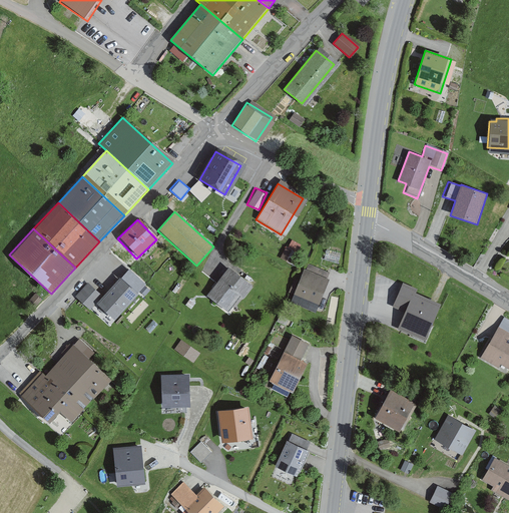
[(251,285),(228,267),(205,296),(229,314),(251,285)]
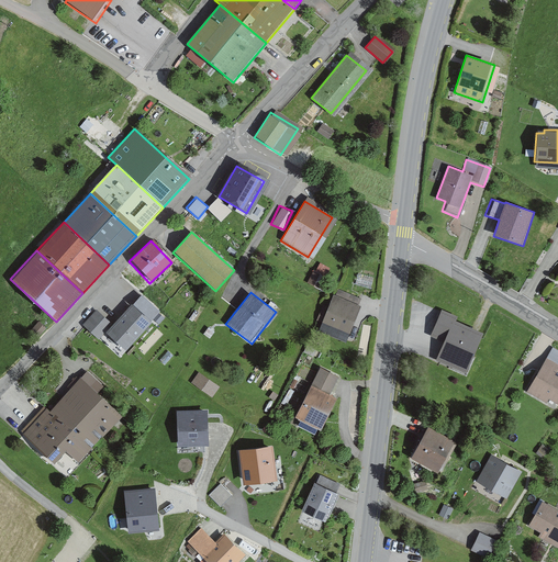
[(109,326),(102,333),(122,350),(157,312),(137,294),(109,326)]
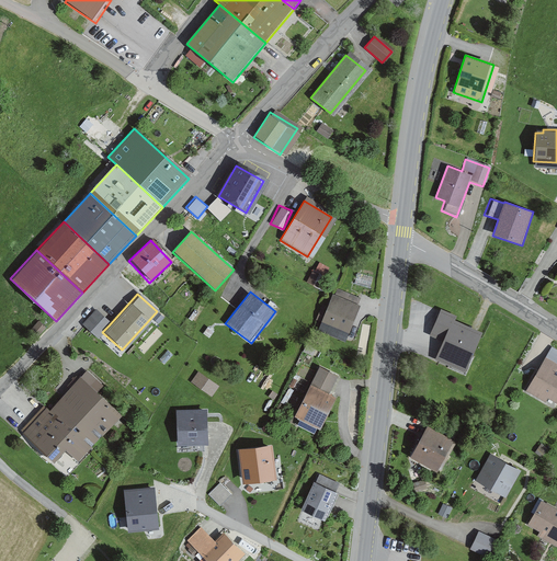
[(348,343),(361,306),(331,295),(318,332),(348,343)]
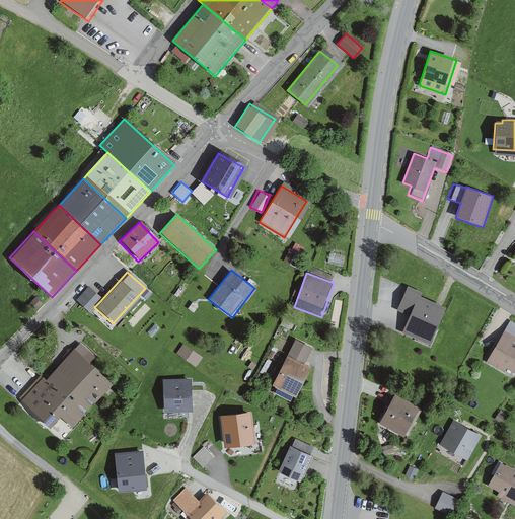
[(94,307),(100,301),(85,286),(72,300),(87,314),(94,307)]
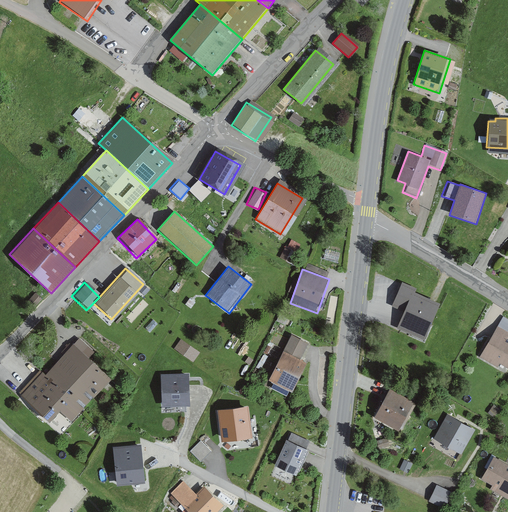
[(440,302),(400,283),(382,323),(422,342),(440,302)]
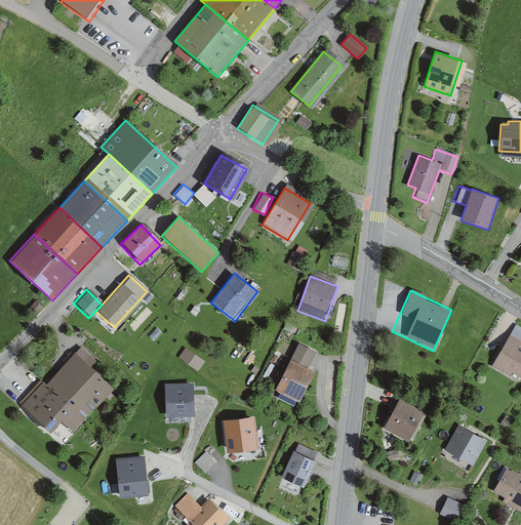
[(30,316),(39,306),(33,299),(24,311),(30,316)]
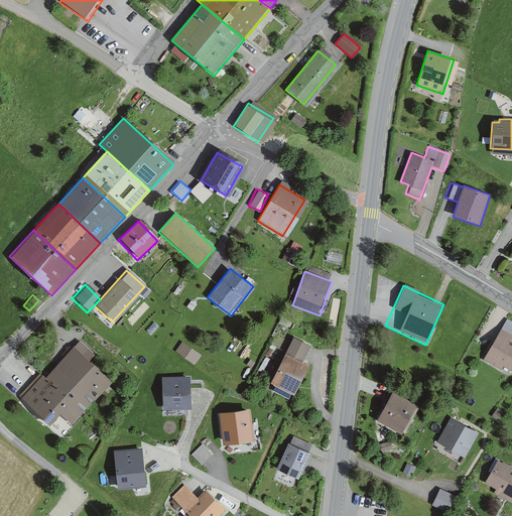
[(511,370),(511,341),(496,333),(481,359),(509,376),(511,370)]
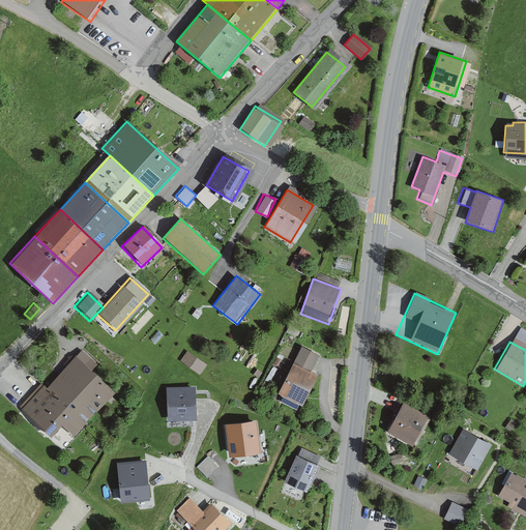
[(298,348),(281,394),(309,405),(326,359),(298,348)]
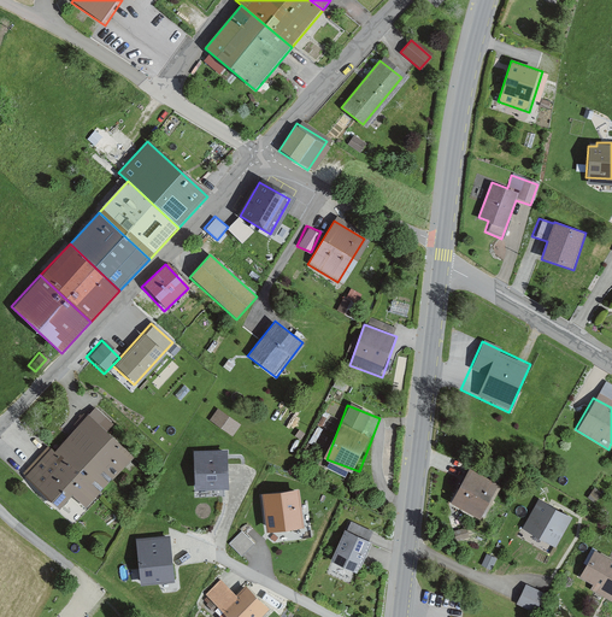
[(216,406),(207,418),(230,434),(239,422),(216,406)]
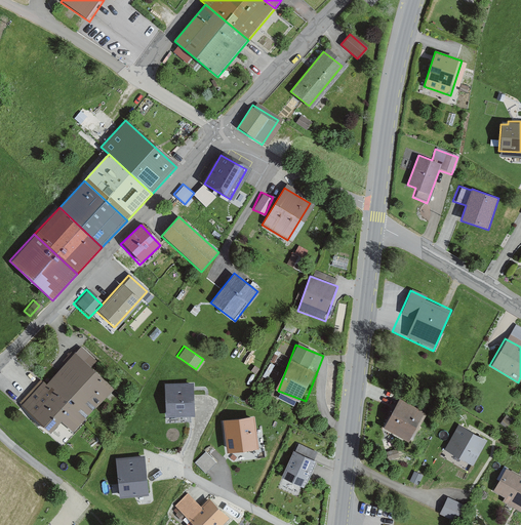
[(51,434),(59,425),(72,434),(111,387),(71,355),(46,386),(40,380),(18,403),(51,434)]
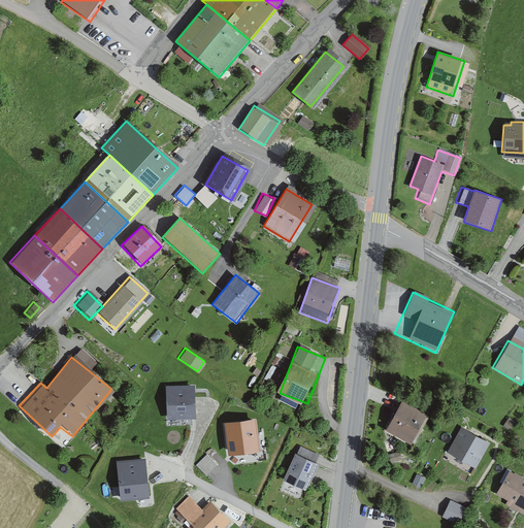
[(166,385),(166,419),(197,419),(197,385),(166,385)]
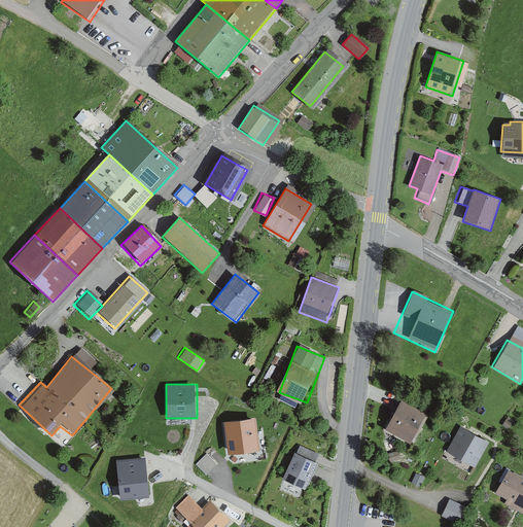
[(384,433),(411,448),(429,414),(403,399),(384,433)]
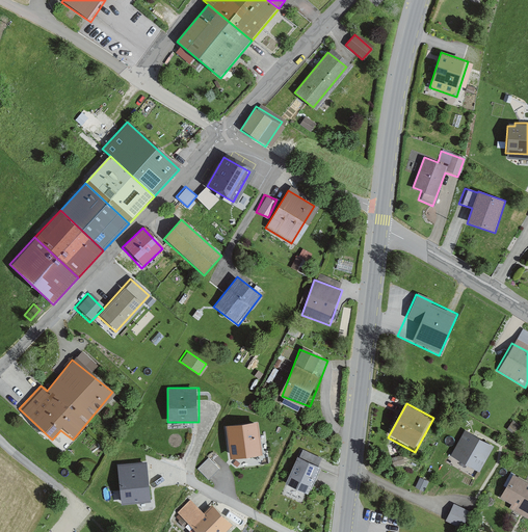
[(230,457),(264,452),(259,418),(225,424),(230,457)]
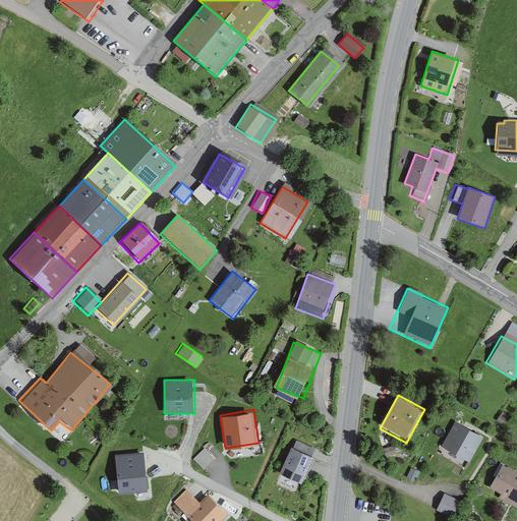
[(440,450),(465,464),(480,437),(455,422),(440,450)]
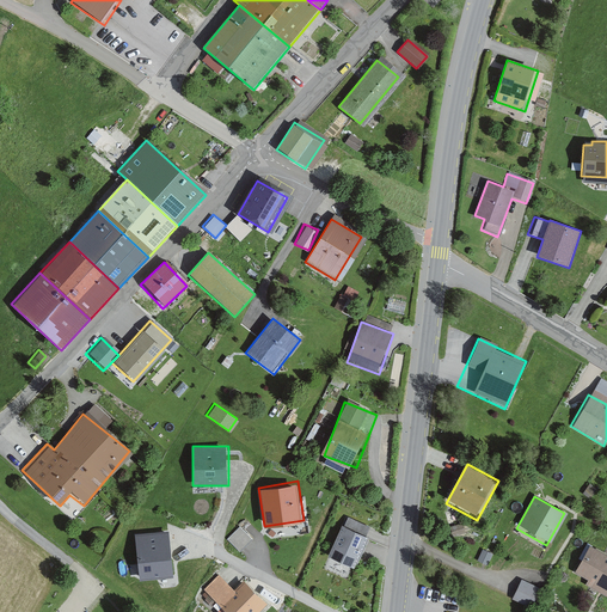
[(225,538),(238,550),(251,536),(238,524),(225,538)]
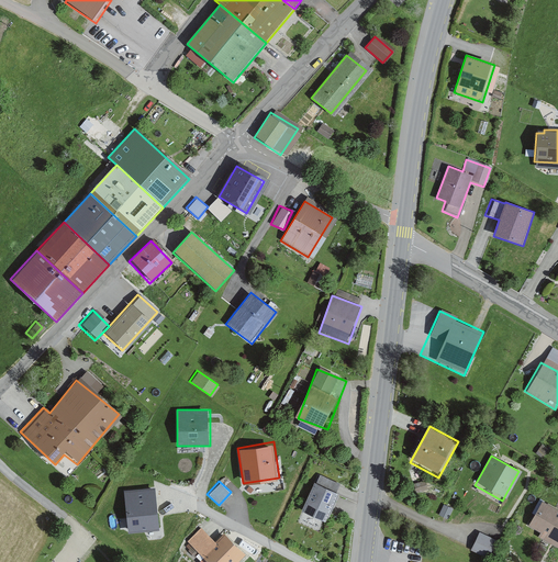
[(327,523),(339,494),(314,484),(302,513),(327,523)]
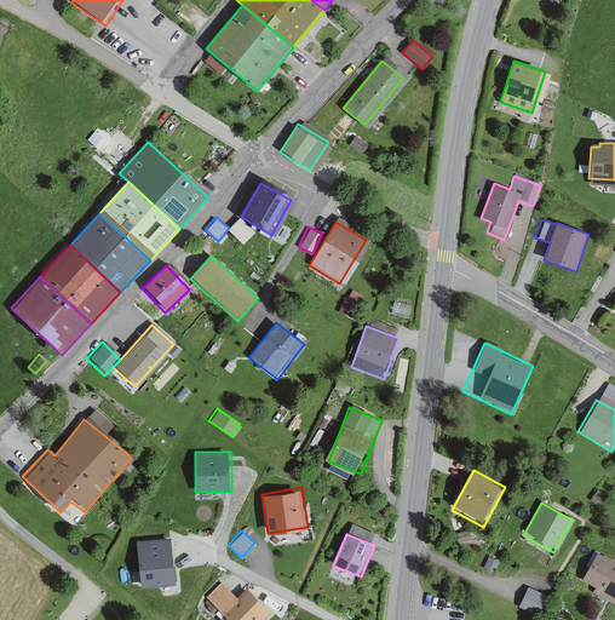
[(166,538),(131,541),(136,589),(171,585),(166,538)]
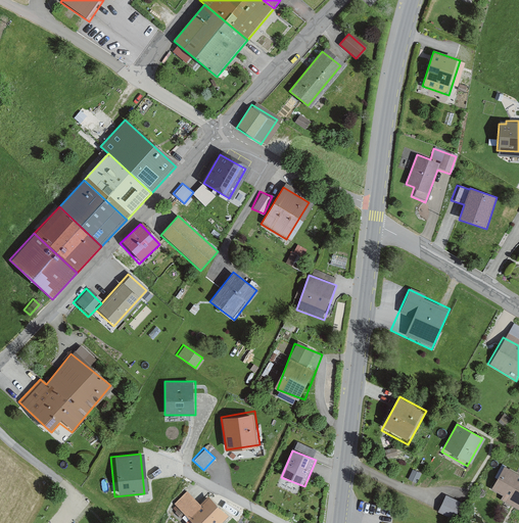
[(488,490),(517,508),(518,505),(518,474),(504,466),(488,490)]
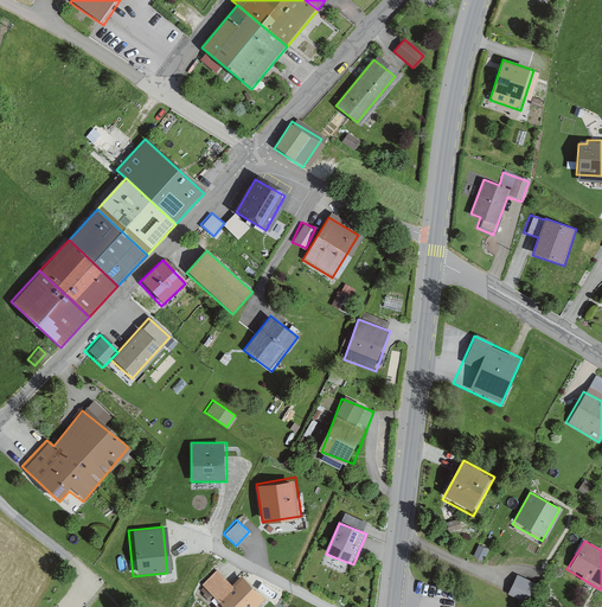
[(199,587),(222,606),(255,606),(266,598),(222,564),(199,587)]
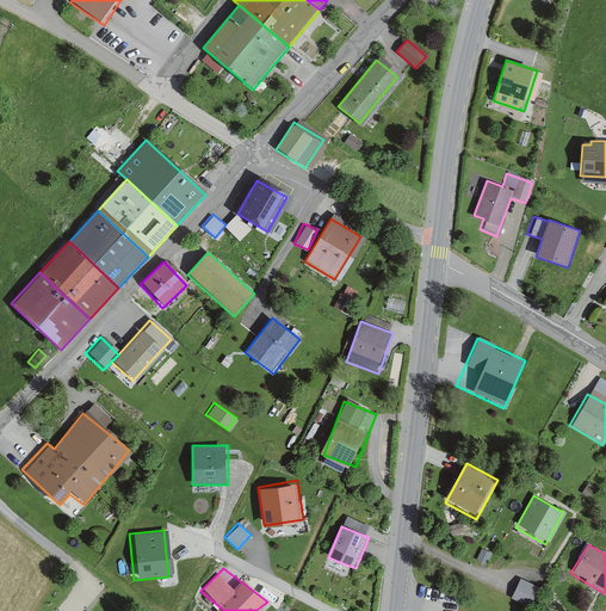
[(507,599),(523,606),(532,586),(518,579),(507,599)]
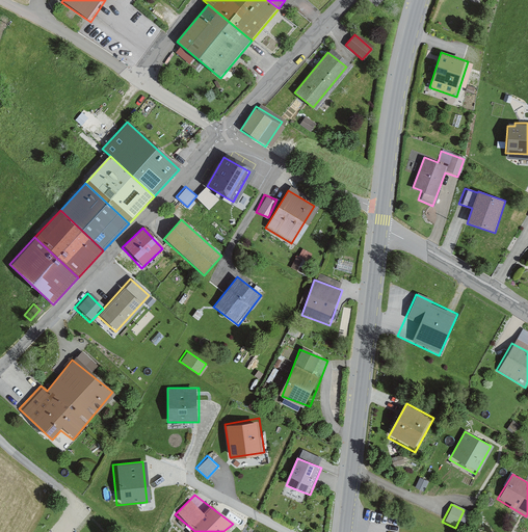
[(365,510),(364,524),(380,525),(381,511),(365,510)]
